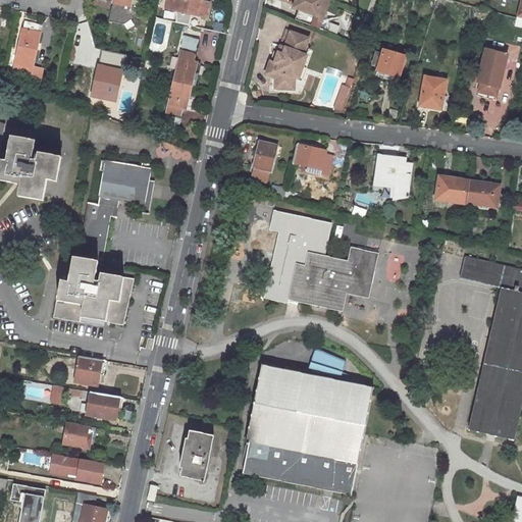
[(110,0),(106,23),(120,28),(125,21),(128,8),(137,10),(139,0),(110,0)]
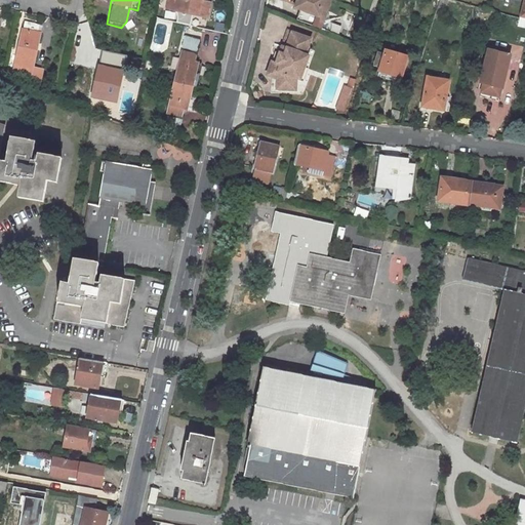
[(166,0),(165,11),(197,18),(197,17),(206,19),(210,4),(201,1),(201,0),(166,0)]
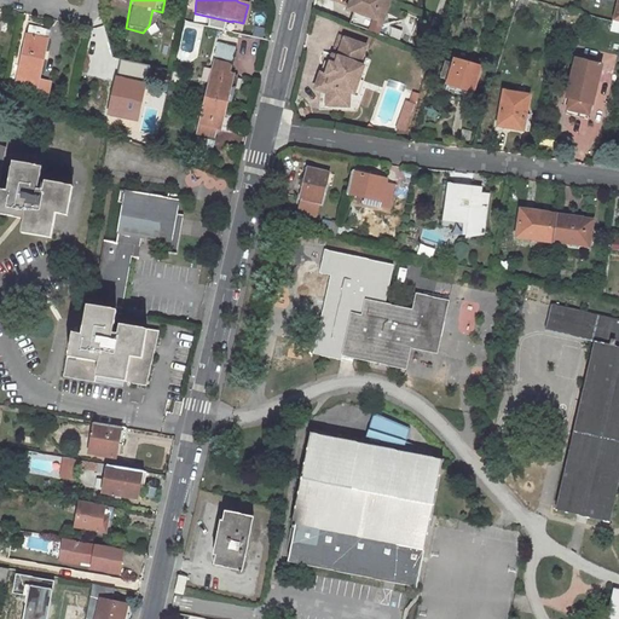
[(354,9),(375,17),(372,23),(381,27),(391,0),(348,0),(347,6),(354,9)]
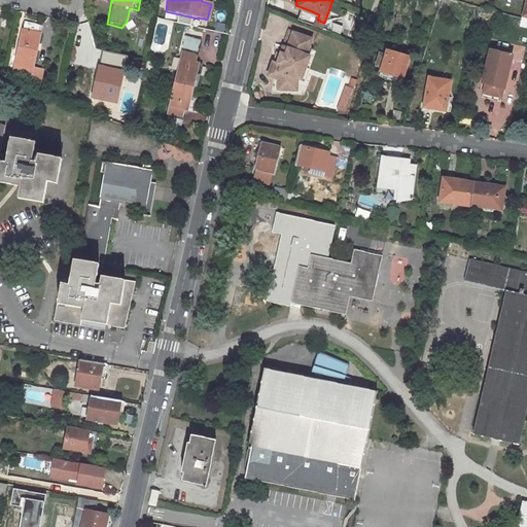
[(297,18),(323,27),(324,23),(317,20),(319,14),(302,7),(297,18)]
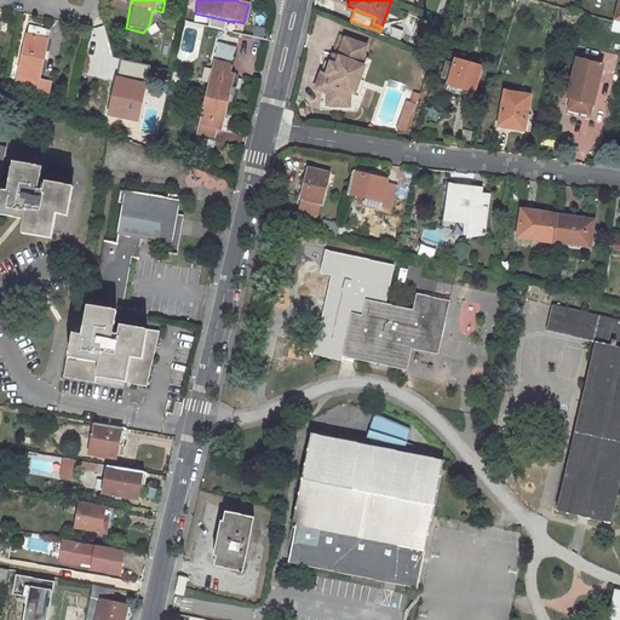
[(39,82),(46,41),(42,40),(44,30),(28,28),(17,79),(18,79),(17,86),(22,86),(21,91),(21,93),(29,96),(29,93),(30,90),(33,90),(34,82),(39,84),(39,82)]
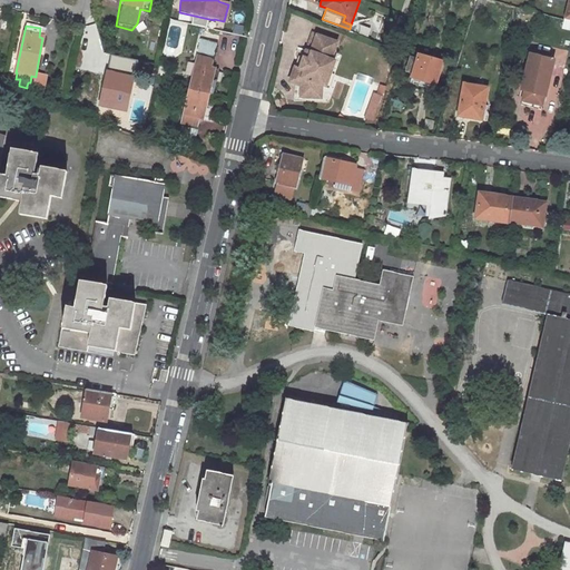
[(307,56),(304,67),(297,65),(292,80),(297,82),(304,85),(304,96),(325,96),(325,81),(330,70),(333,71),(337,58),(333,57),(335,49),(336,48),(338,39),(314,31),(305,55),(307,56)]
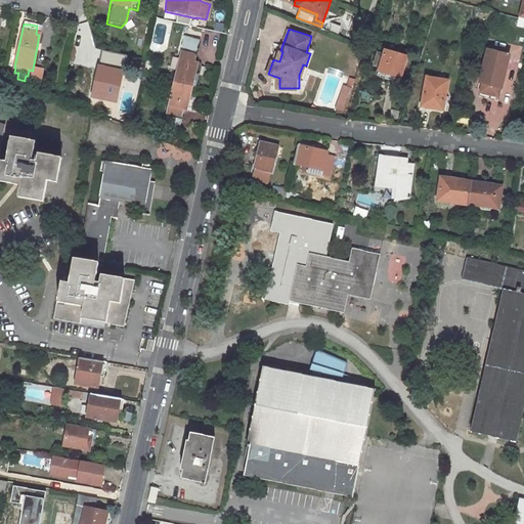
[(190,44),(188,52),(204,55),(206,48),(190,44)]
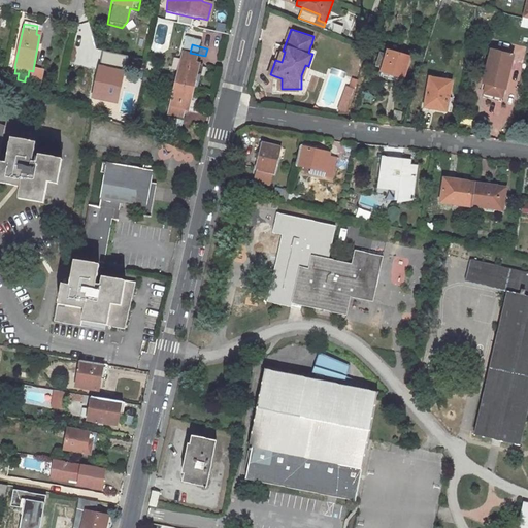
[(307,94),(316,68),(312,67),(319,48),(310,45),(308,53),(312,54),(308,66),(305,65),(301,75),(301,89),(282,89),(282,78),(275,76),(275,93),(307,94)]
